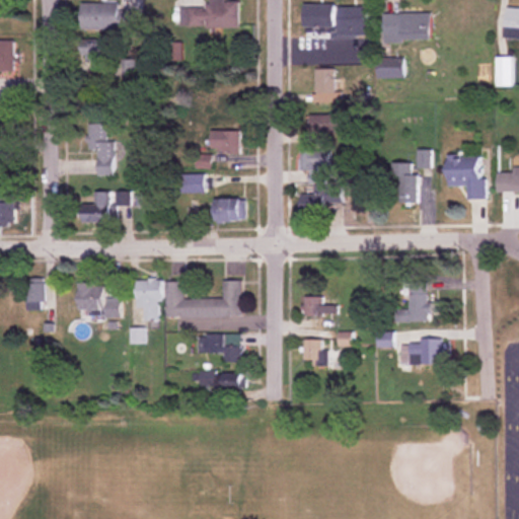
[(238,28),(238,0),(208,0),(209,8),(179,8),(179,28),(238,28)]
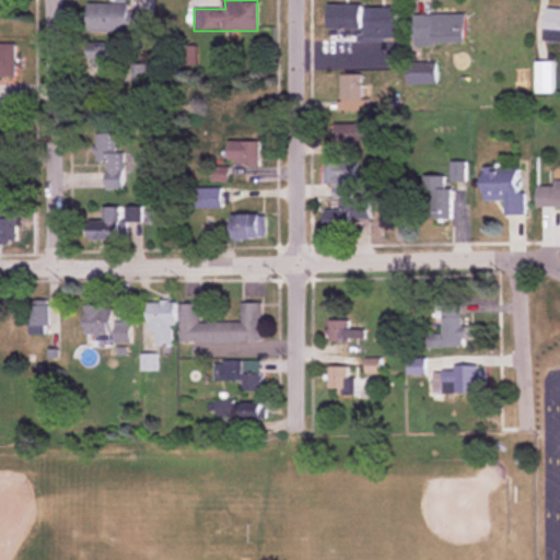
[(88,33),(144,33),(144,6),(88,6),(88,33)]
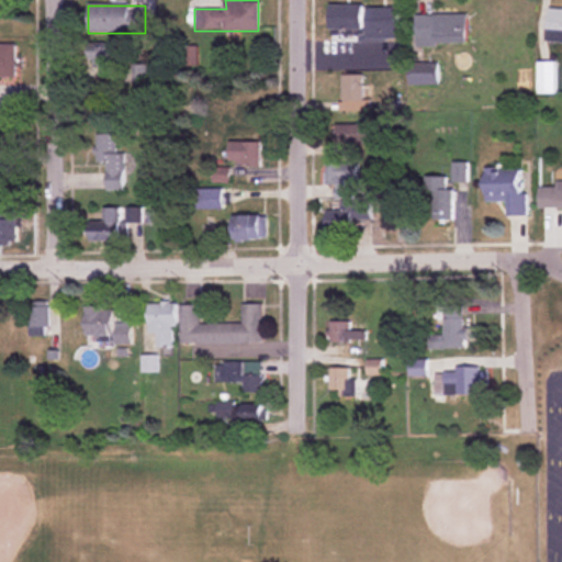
[(362,7),(329,7),(329,32),(362,32),(362,7)]
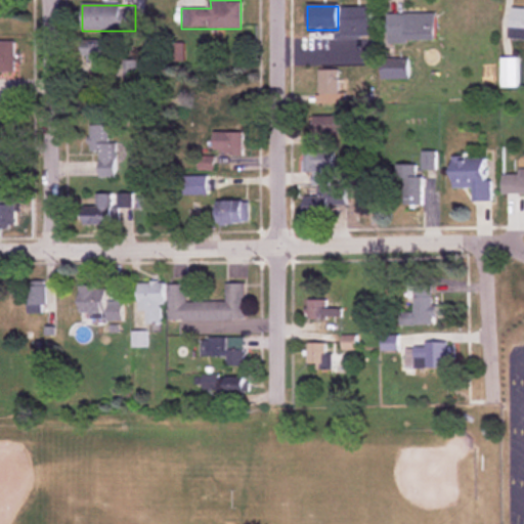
[(341,8),(341,37),(372,37),(372,8),(341,8)]
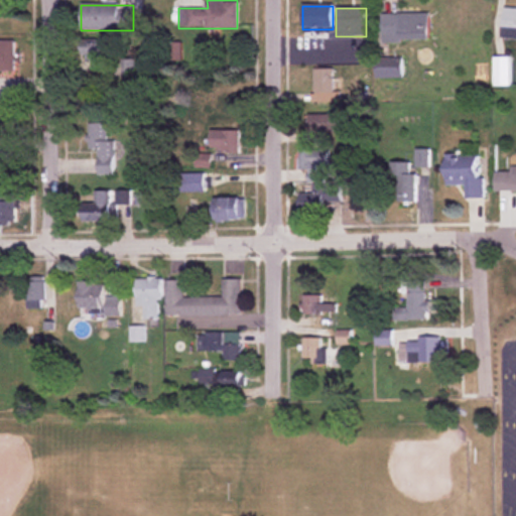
[(515,9),(503,8),(501,38),(515,38),(515,9)]
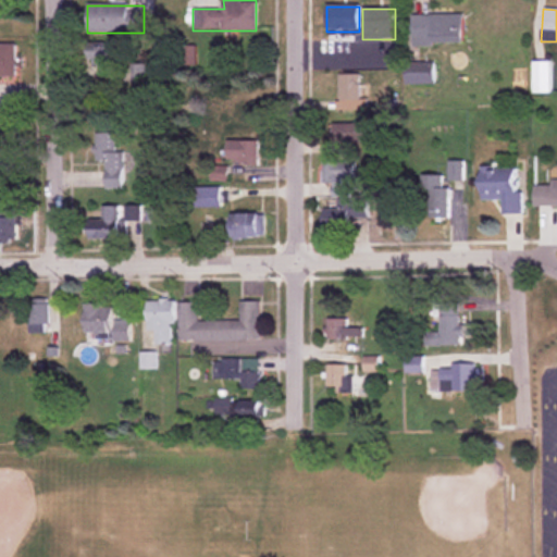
[(461,46),(461,16),(412,16),(412,46),(461,46)]
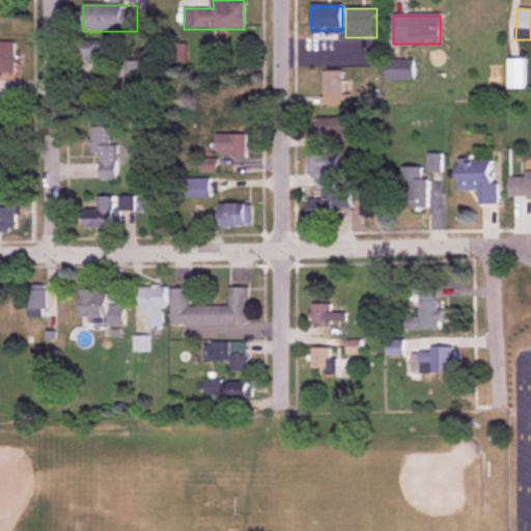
[(0,73),(15,74),(15,44),(0,43),(0,73)]
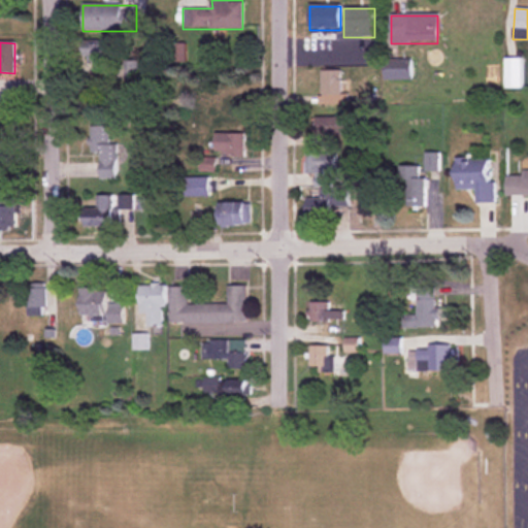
[(84,42),(84,65),(120,65),(120,42),(84,42)]
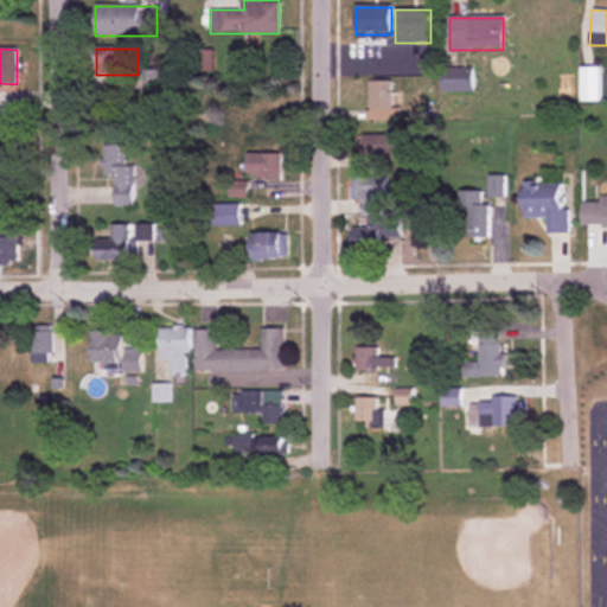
[(600,66),(581,66),(581,102),(600,102),(600,66)]
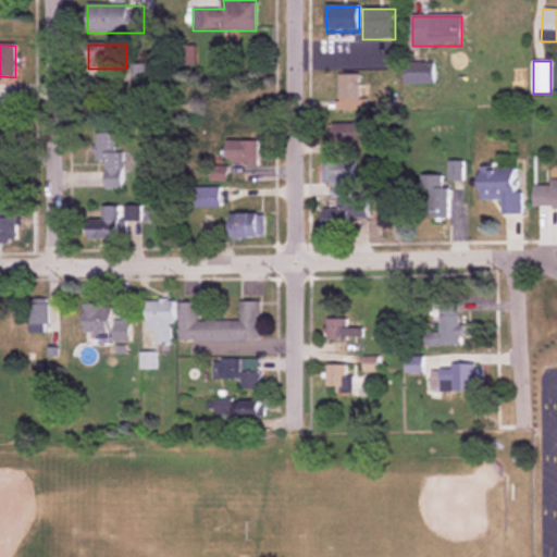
[(433,84),(433,63),(405,63),(405,84),(433,84)]
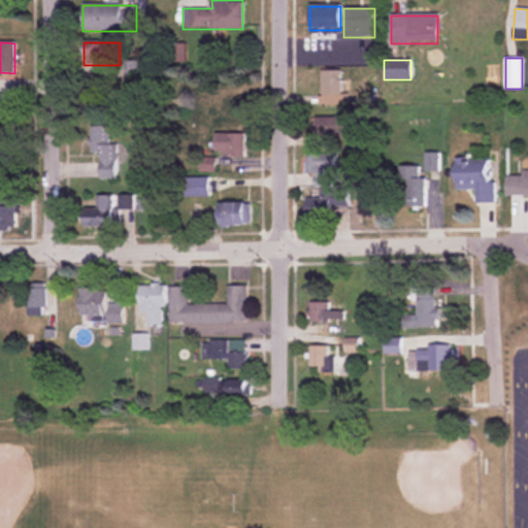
[(321,71),(321,101),(340,101),(340,71),(321,71)]
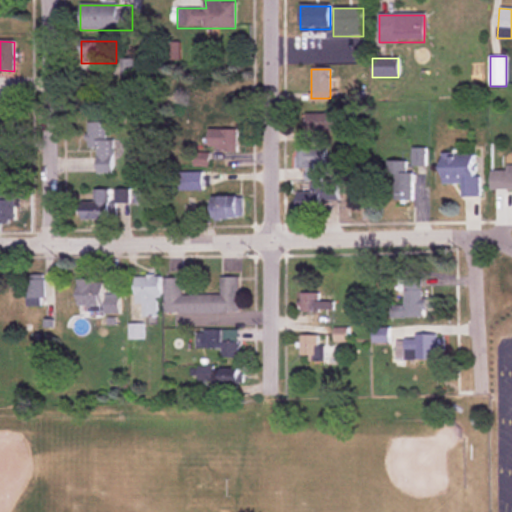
[(338,114),(305,114),(305,133),(338,133),(338,114)]
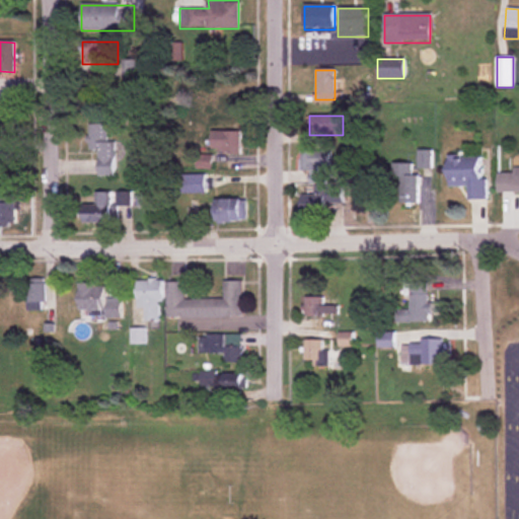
[(106,142),(106,124),(87,124),(88,149),(97,149),(97,175),(116,175),(115,141),(106,142)]
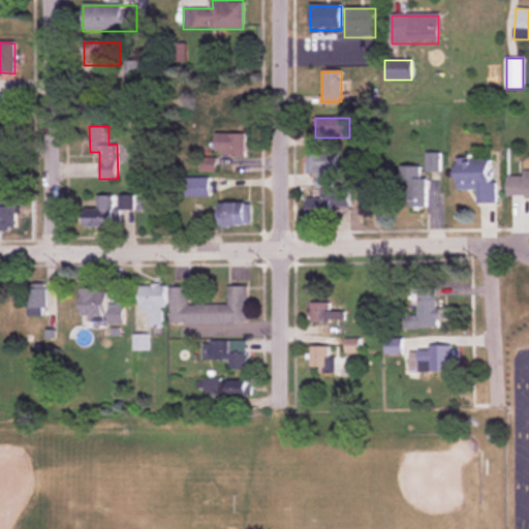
[(244,134),(216,134),(216,157),(244,157),(244,134)]
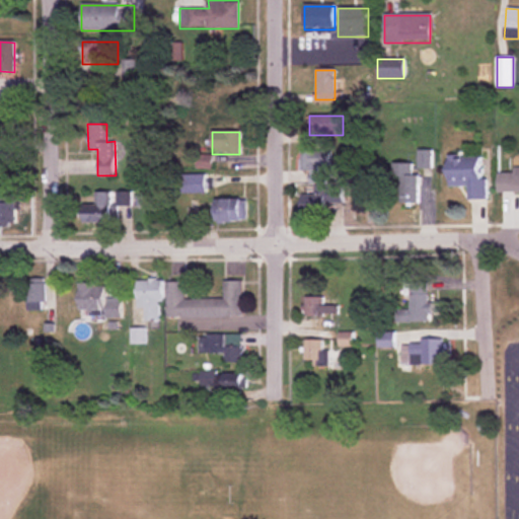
[(300,151),(300,172),(307,172),(307,183),(295,183),(294,197),(301,197),(301,216),(324,216),(324,203),(341,204),(341,188),(328,188),(329,152),(300,151)]
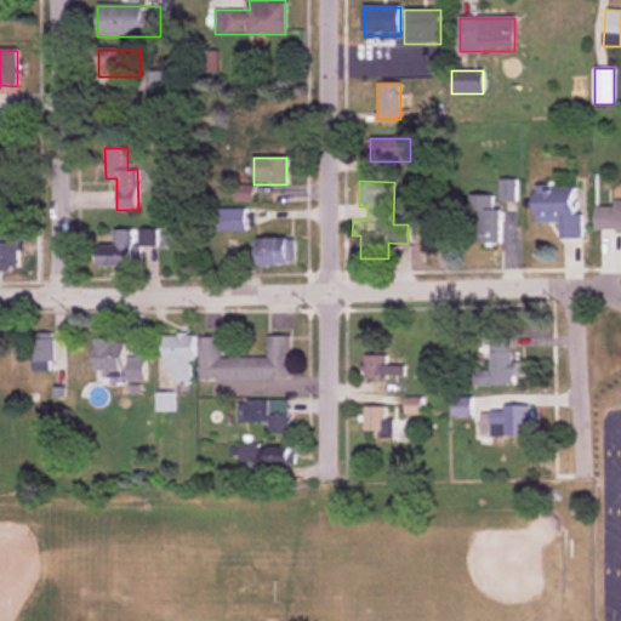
[(254,203),(254,187),(235,187),(235,203),(254,203)]
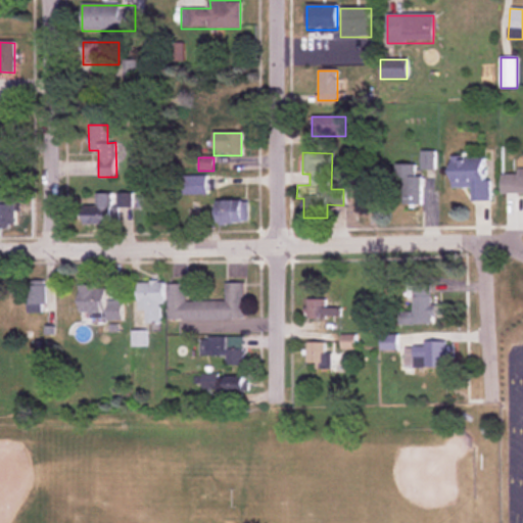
[(488,201),(487,158),(453,158),(453,188),(472,188),(472,201),(488,201)]
